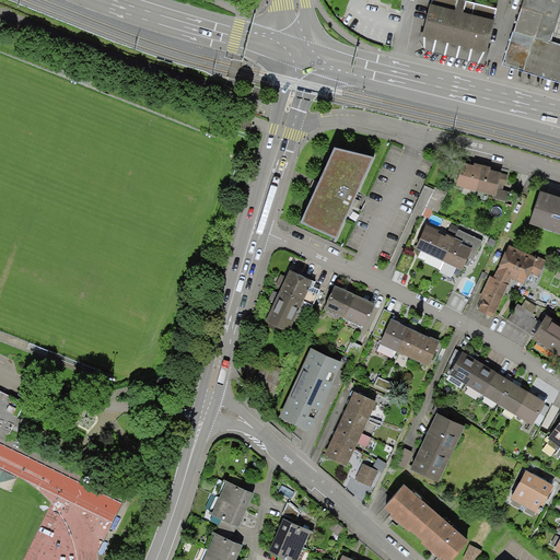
[(454,0),(453,7),(428,1),(420,32),(483,46),(497,7),(471,0),(454,0)]
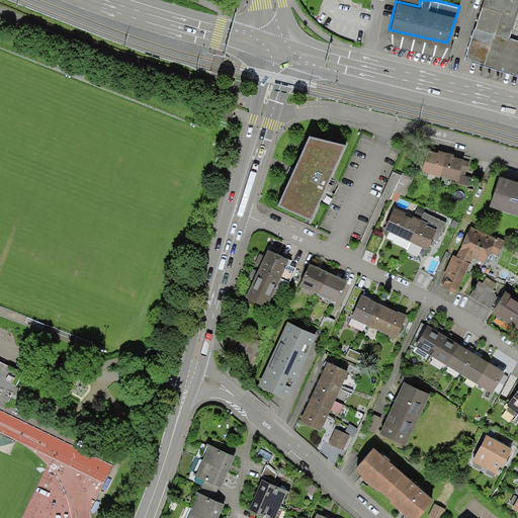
[(517,0),(482,0),(464,58),(517,75),(517,38),(509,36),(517,6),(517,0)]
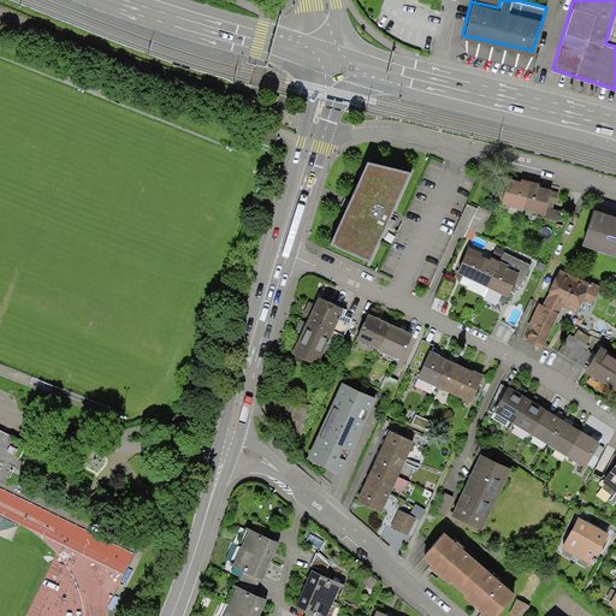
[(528,73),(538,52),(532,51),(462,35),(458,34),(456,57),(495,65),(528,73)]
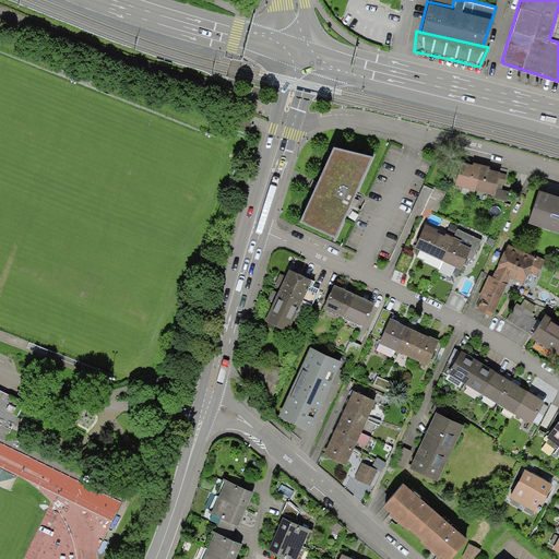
[(373,157),(334,147),(298,222),(337,238),(373,157)]
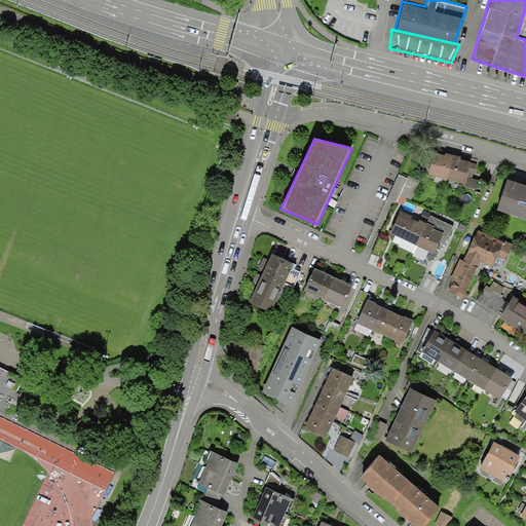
[(440,153),(435,152),(428,174),(465,184),(472,162),(465,160),(440,153)]
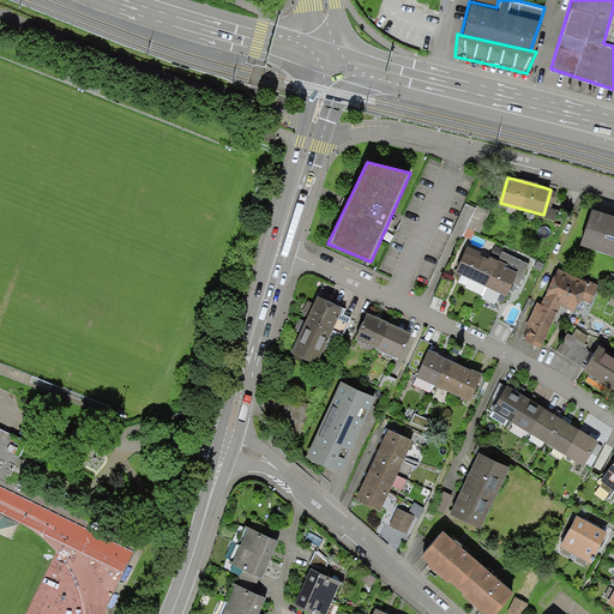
[(613,216),(591,209),(579,245),(613,256),(613,216)]
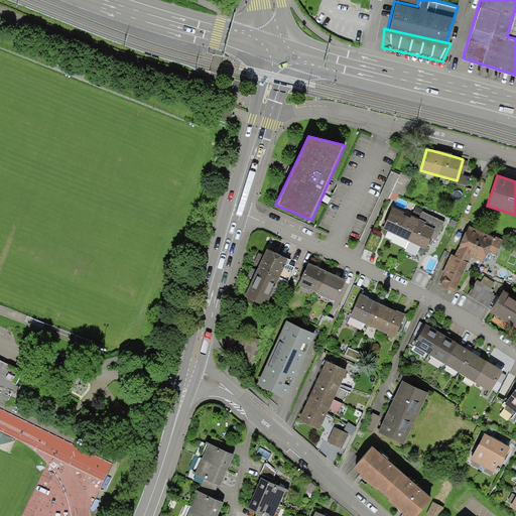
[(425,249),(431,237),(436,240),(444,222),(422,212),(419,219),(393,207),(382,229),(425,249)]
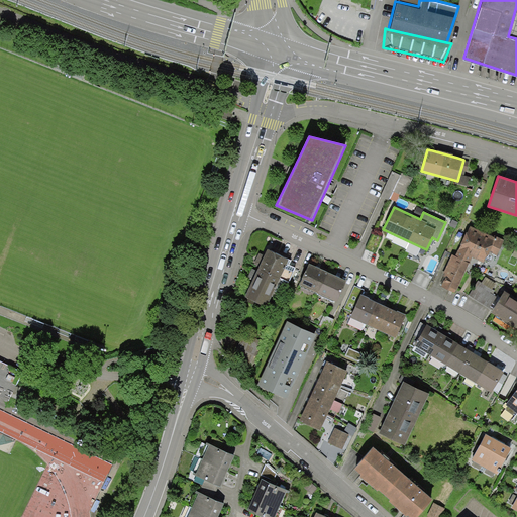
[(498,242),(464,226),(452,248),(487,267),(498,242)]
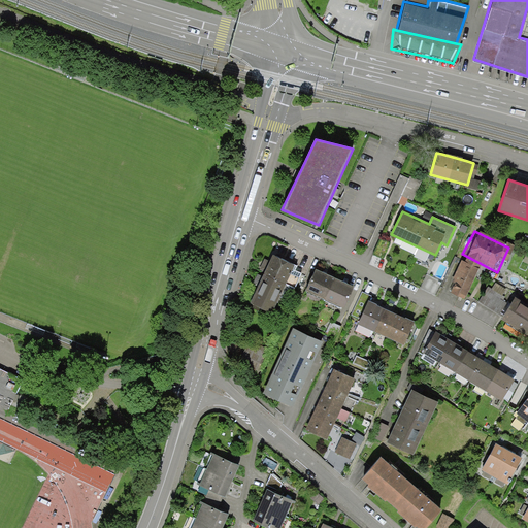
[(482,264),(462,254),(446,283),(465,294),(482,264)]
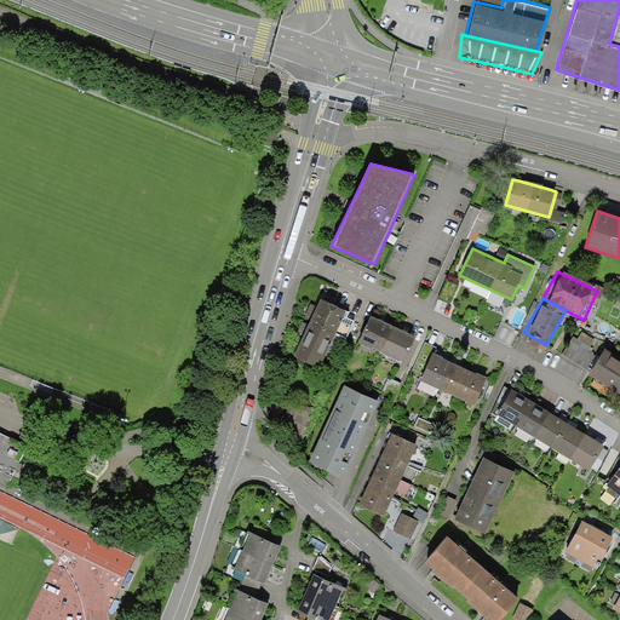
[(346,311),(320,299),(314,313),(305,329),(293,356),(320,368),(346,311)]
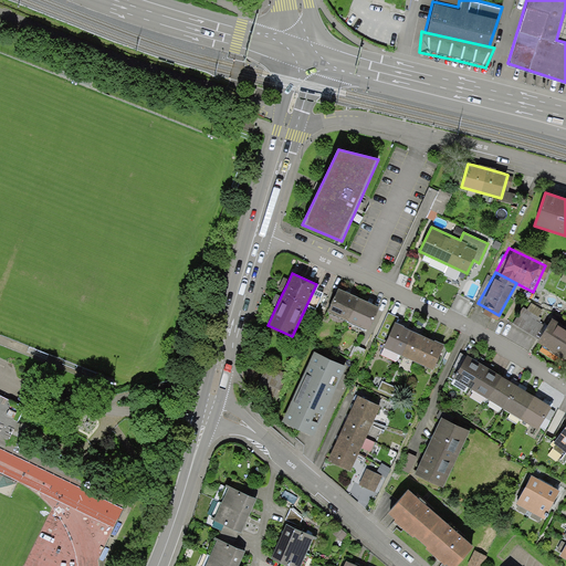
[(347,293),(338,289),(327,313),(368,332),(379,307),(369,303),(347,293)]
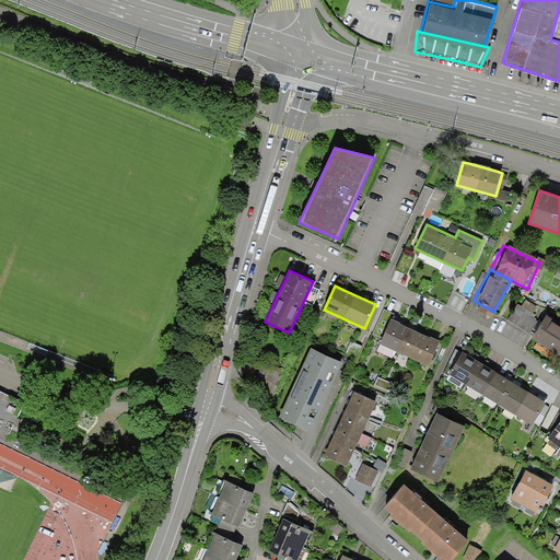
[(541,315),(520,302),(508,322),(529,335),(541,315)]
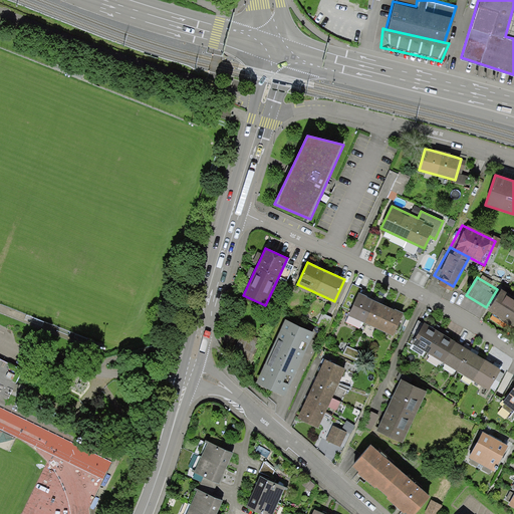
[(361,288),(352,284),(342,306),(348,309),(346,315),(394,336),(404,312),(393,307),(381,302),(365,296),(359,293),(361,288)]
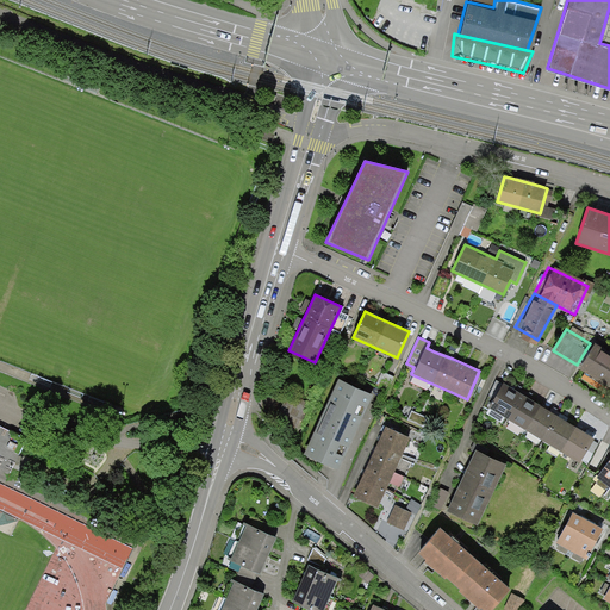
[(609,355),(592,344),(578,367),(609,385),(609,355)]
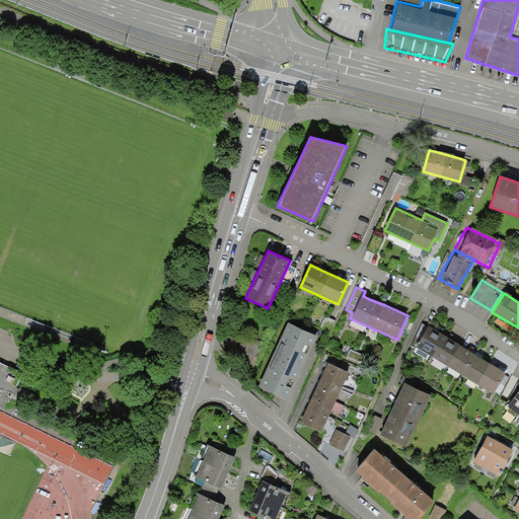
[(318,337),(289,323),(260,387),(289,400),(318,337)]
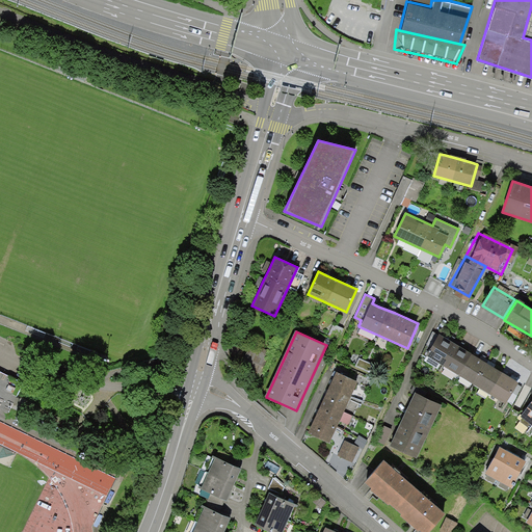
[(451,342),(440,335),(426,355),(506,404),(519,383),(514,380),(491,366),(483,362),(463,349),(451,342)]
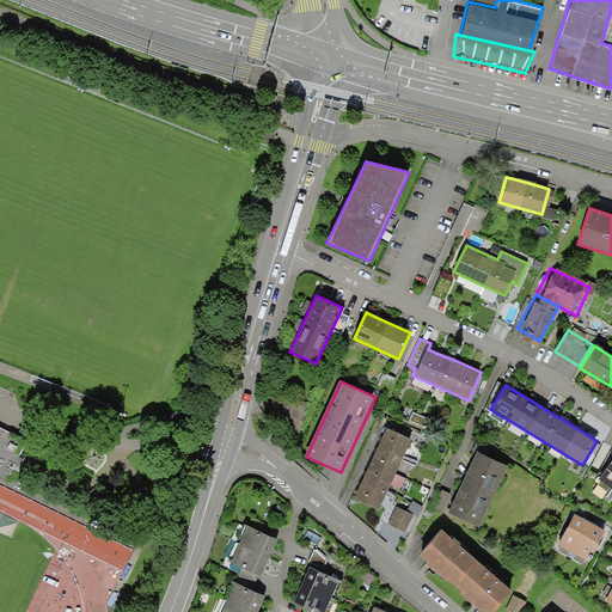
[(0,482),(5,484),(28,439),(0,424),(0,482)]
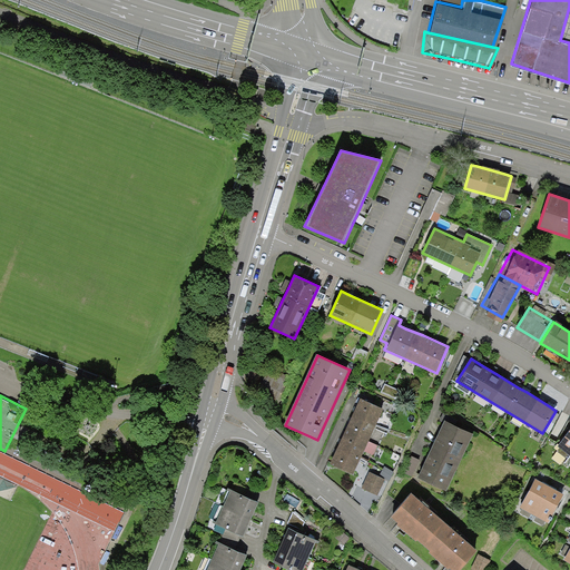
[(383,410),(361,397),(356,409),(351,420),(342,441),(337,451),(334,458),(332,463),(353,474),(383,410)]
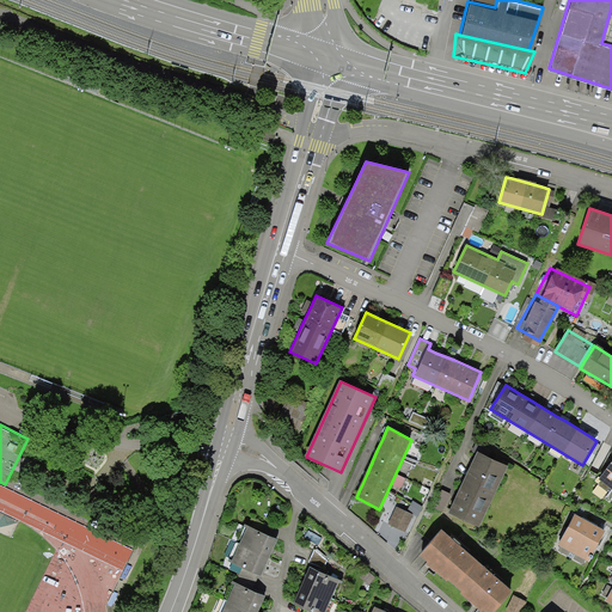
[(507,467),(481,454),(451,513),(477,526),(507,467)]
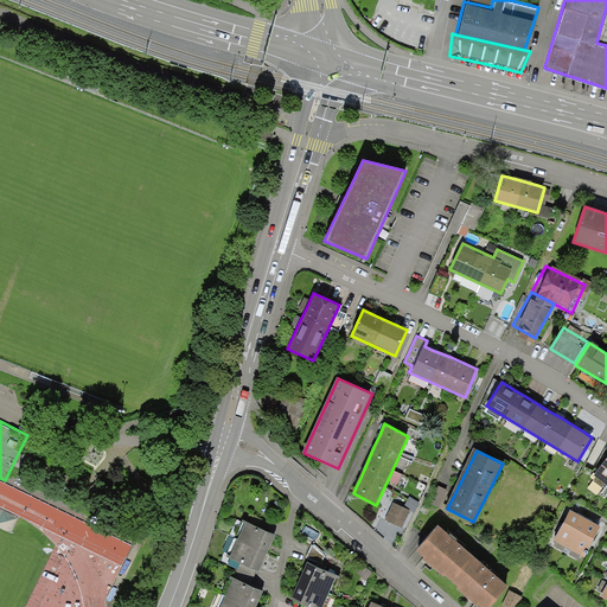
[(606,458),(595,475),(606,484),(606,458)]
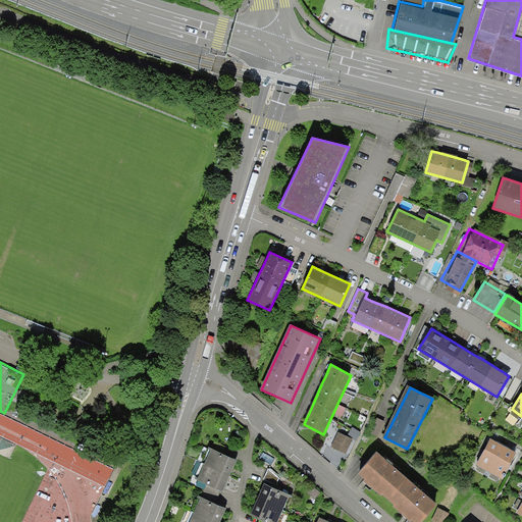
[(353,438),(337,431),(330,447),(346,454),(353,438)]
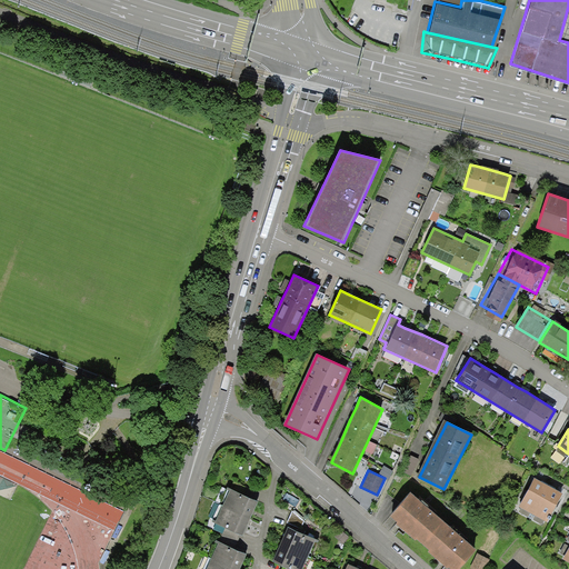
[(541,481),(535,477),(518,507),(547,522),(562,492),(555,488),(541,481)]
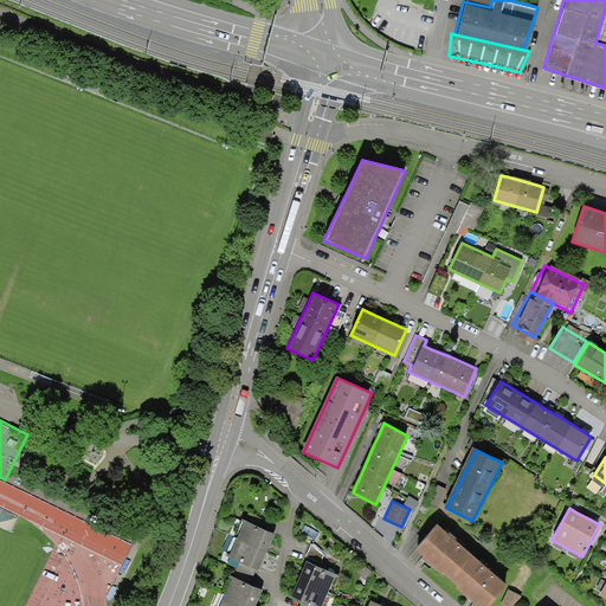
[(275,535),(244,522),(229,558),(259,571),(265,556),(270,546),(275,535)]
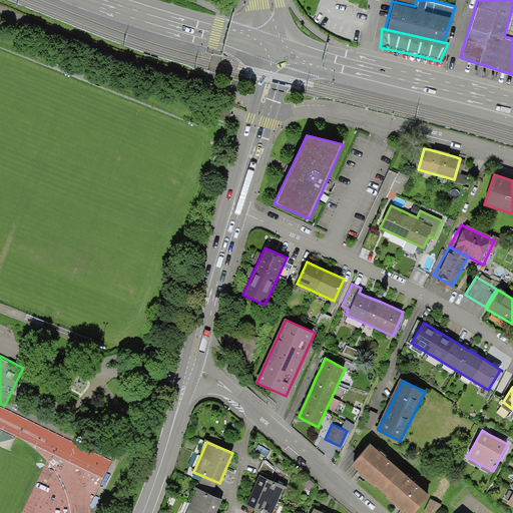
[(411,512),(427,495),(366,443),(349,463),(361,473),(400,507),(406,512),(411,512)]
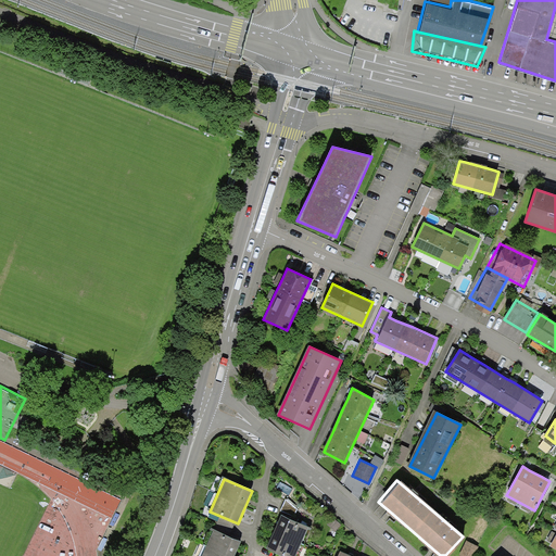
[(295,555),(308,528),(281,516),(278,523),(272,538),(266,550),(281,555),(295,555)]
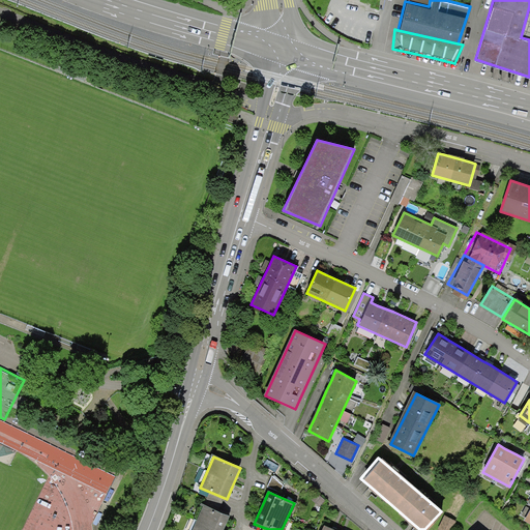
[(230,517),(202,504),(189,529),(224,529),(225,529),(230,517)]
